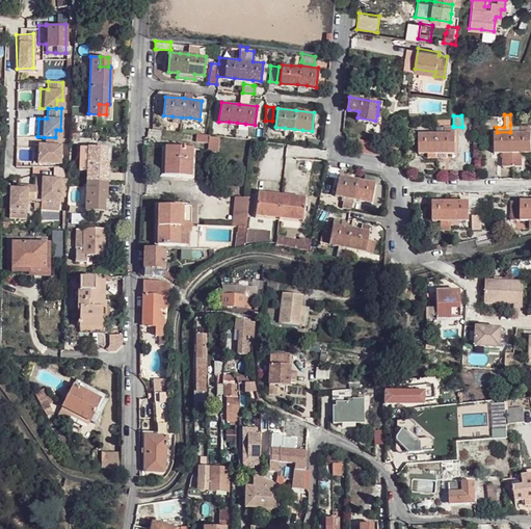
[(497,132),(493,132),(493,151),(502,151),(502,155),(510,155),(511,164),(520,164),(520,151),(529,151),(529,125),(519,125),(519,132),(510,132),(497,132)]
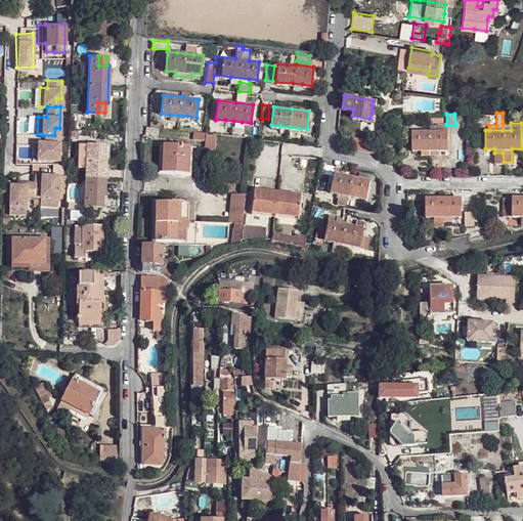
[(429,130),(410,131),(410,149),(420,149),(420,153),(438,153),(438,149),(447,148),(446,125),(446,124),(435,124),(435,131),(429,130)]
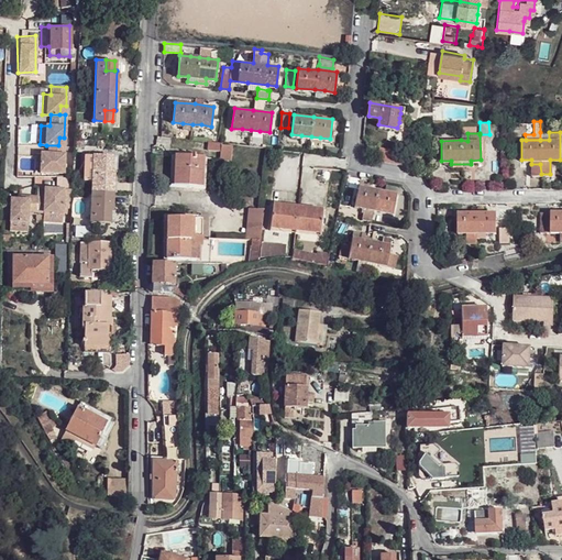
[(232,158),(233,144),(221,142),(222,141),(209,139),(208,149),(221,150),(220,157),(232,158)]
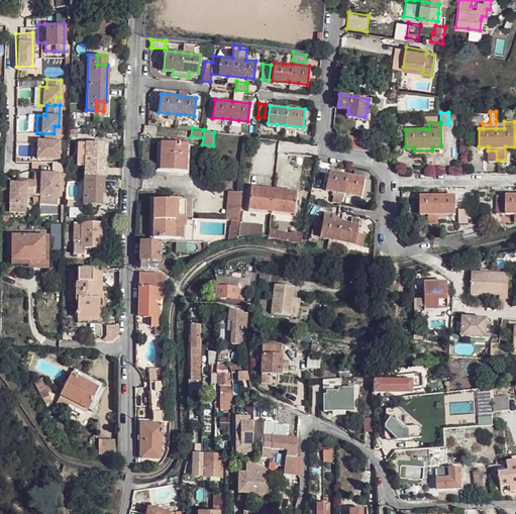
[(35,140),(34,158),(54,159),(54,153),(58,153),(59,133),(54,133),(42,133),(42,141),(35,140)]
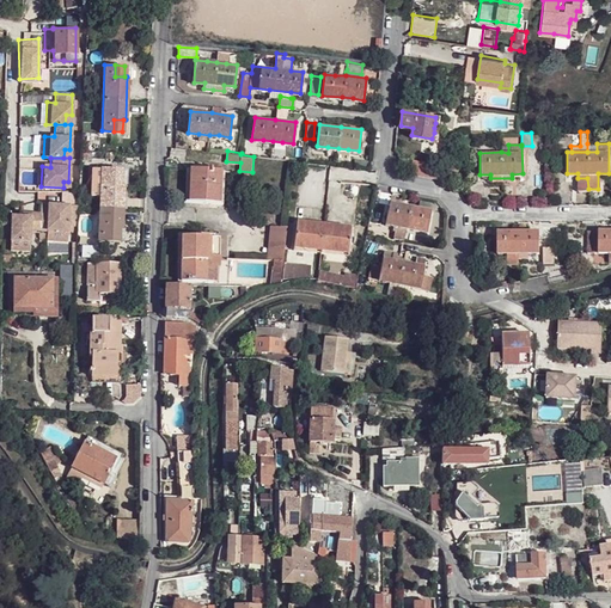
[(413,159),(409,172),(444,179),(446,165),(413,159)]
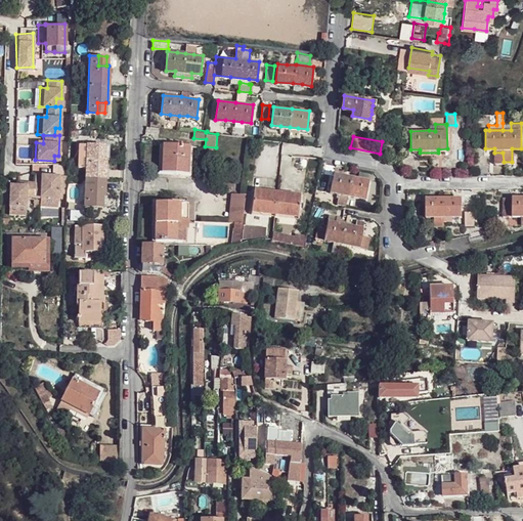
[(160,171),(187,173),(189,138),(179,137),(179,143),(161,141),(160,171)]
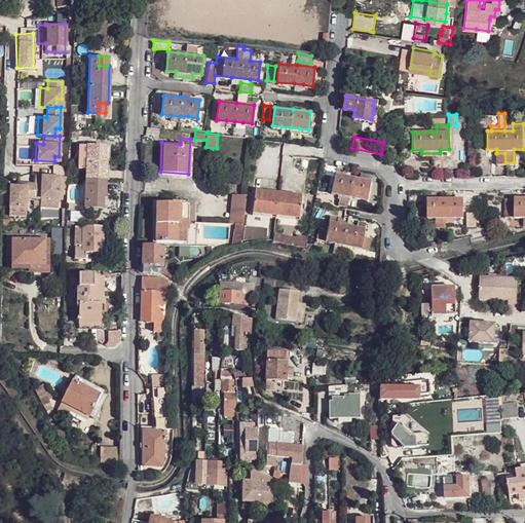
[(79,143),(78,166),(85,166),(86,144),(79,143)]
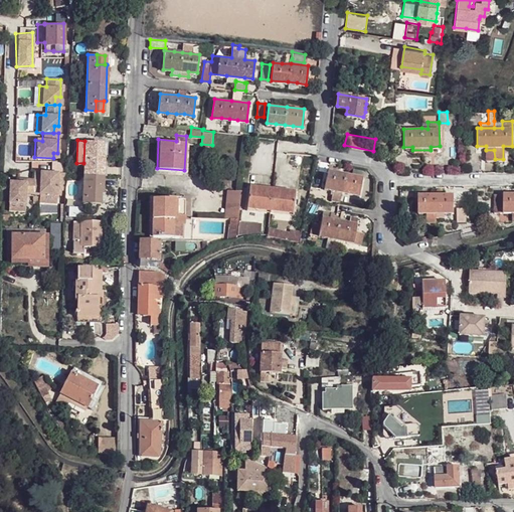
[(83,163),(82,201),(93,202),(93,191),(101,191),(103,191),(104,154),(102,154),(102,141),(84,141),(83,163)]
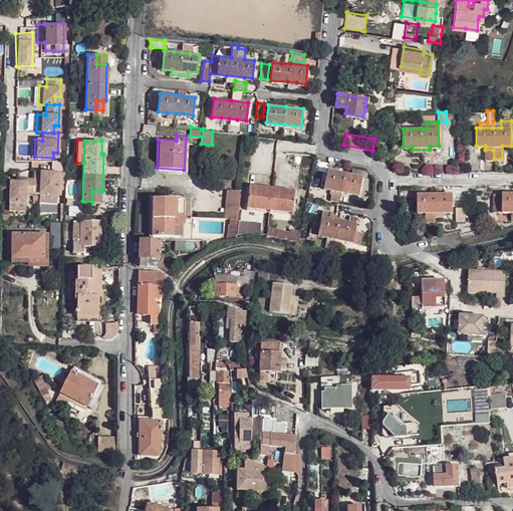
[(493,150),(485,150),(485,159),(494,159),(493,150)]
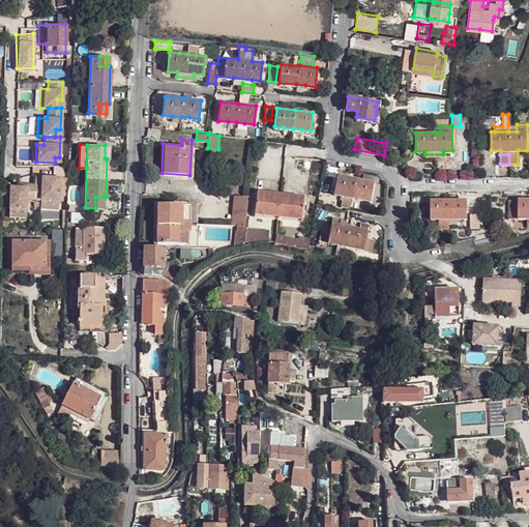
[(52,166),(52,178),(58,178),(58,196),(63,196),(65,196),(65,166),(52,166)]
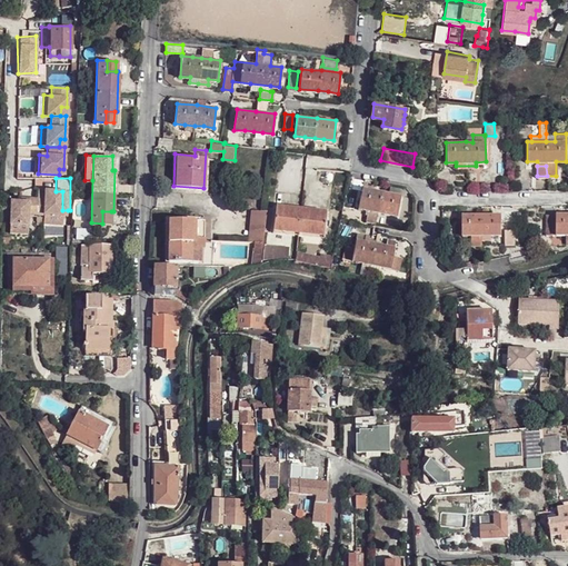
[(391,192),(362,187),(358,206),(368,208),(366,219),(376,221),(378,210),(397,214),(401,194),(391,192)]
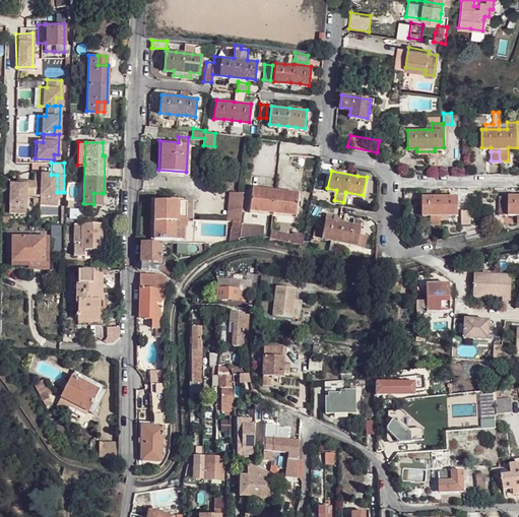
[(7,184),(7,205),(23,206),(23,195),(31,196),(39,196),(56,197),(61,197),(62,192),(57,192),(57,175),(51,175),(33,174),(33,182),(23,182),(23,185),(17,185),(7,184)]
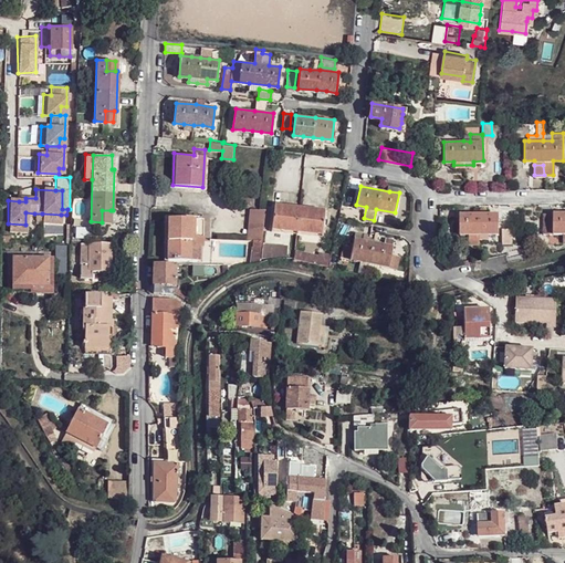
[(274,201),(272,227),(297,229),(301,204),(274,201)]
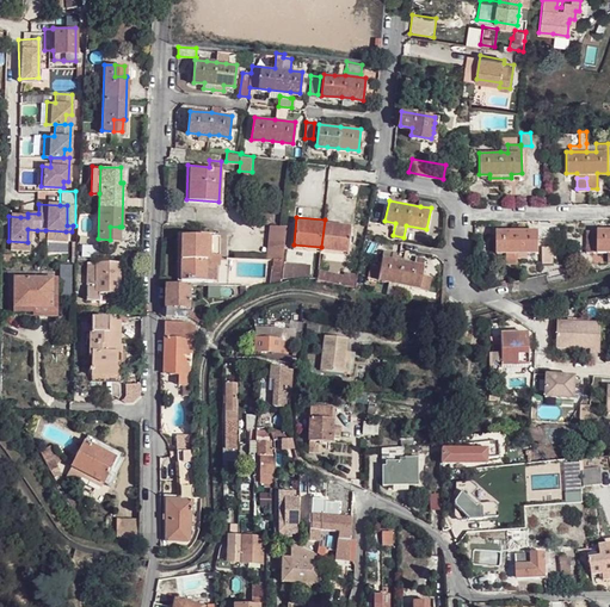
[(347,251),(351,223),(325,220),(321,247),(347,251)]
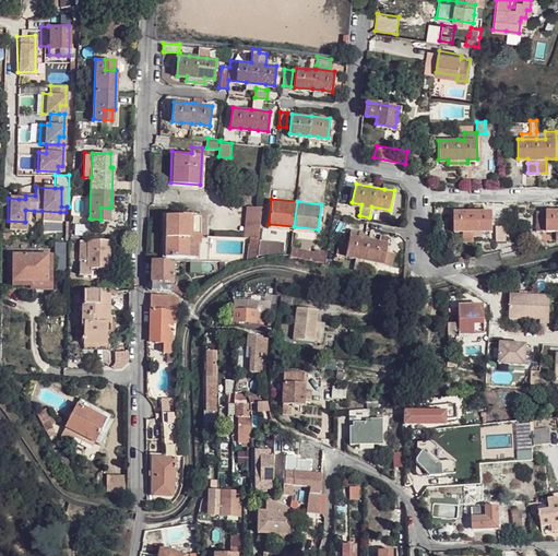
[(257,256),(258,249),(262,203),(248,203),(245,234),(249,234),(248,252),(248,258),(257,256)]
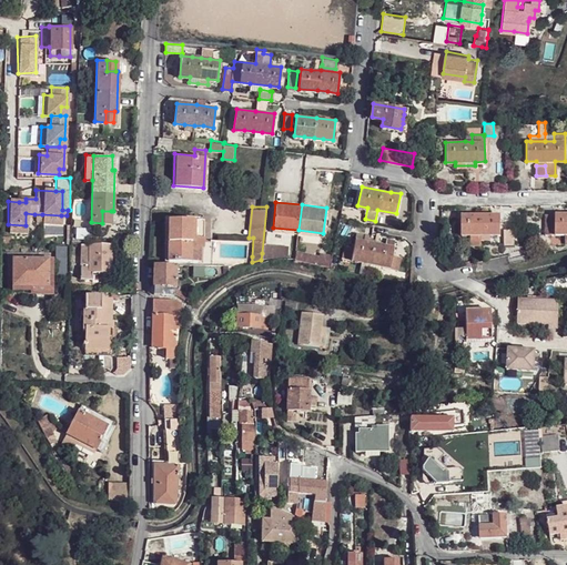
[(555,212),(545,212),(545,232),(555,232),(555,212)]
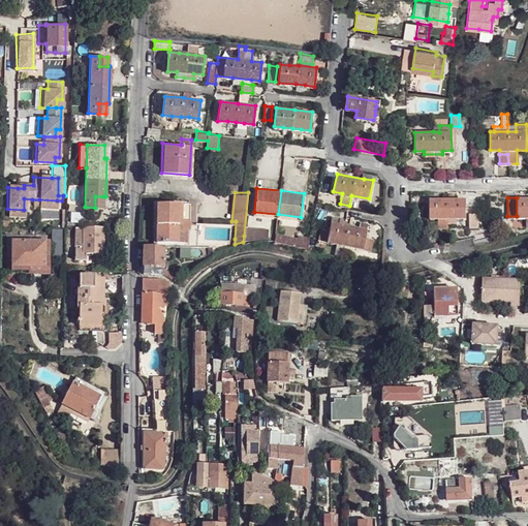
[(527,197),(517,197),(517,216),(526,216),(527,215),(527,197)]
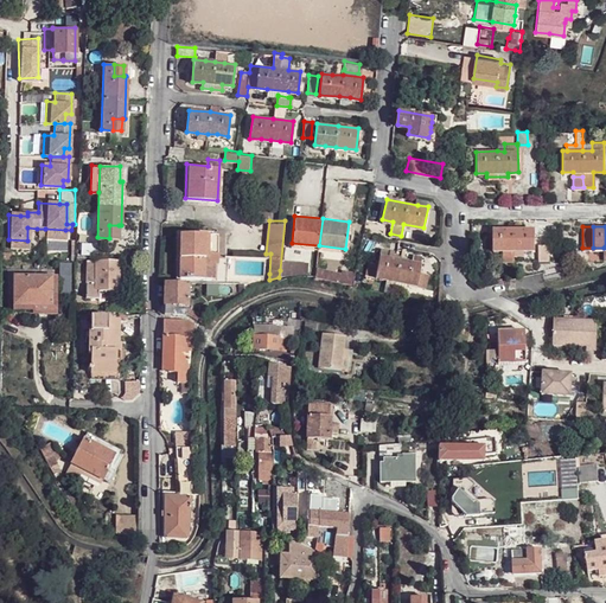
[(492,228),(493,248),(504,248),(503,252),(514,252),(523,252),(524,248),(534,248),(534,228),(514,228),(492,228)]
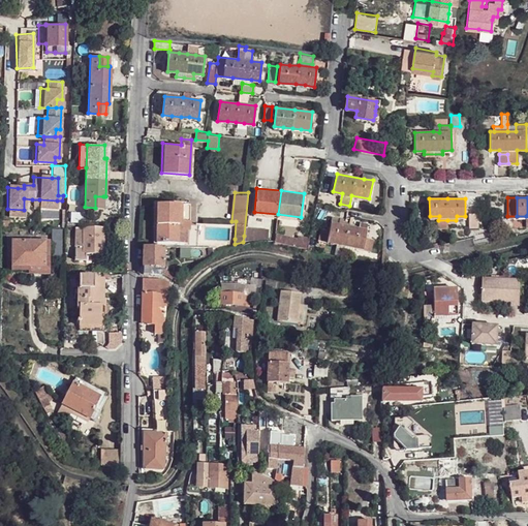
[(39,199),(32,199),(32,209),(39,210),(38,208),(57,208),(57,200),(39,199)]
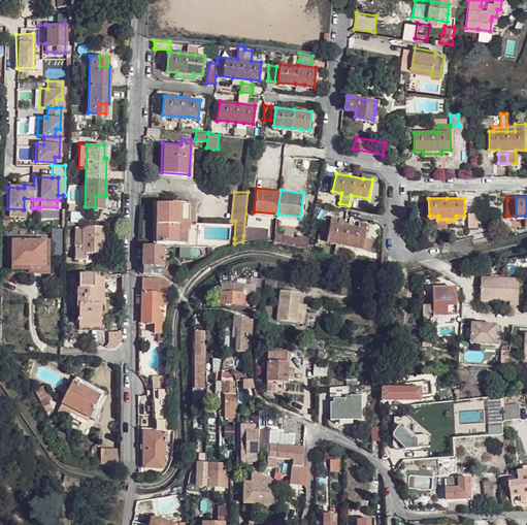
[(158,202),(158,223),(179,223),(183,223),(183,202),(173,201),(158,202)]
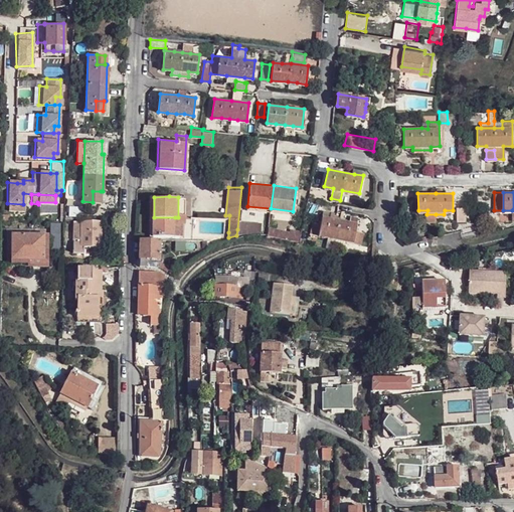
[(178,197),(178,217),(183,217),(186,217),(186,197),(182,197),(178,197)]
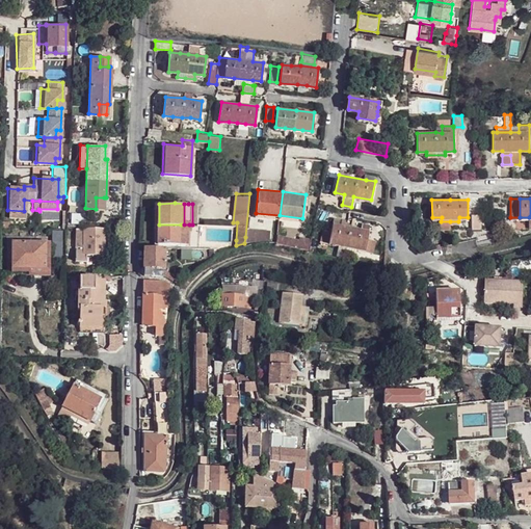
[(482,226),(482,212),(473,212),(473,226),(482,226)]
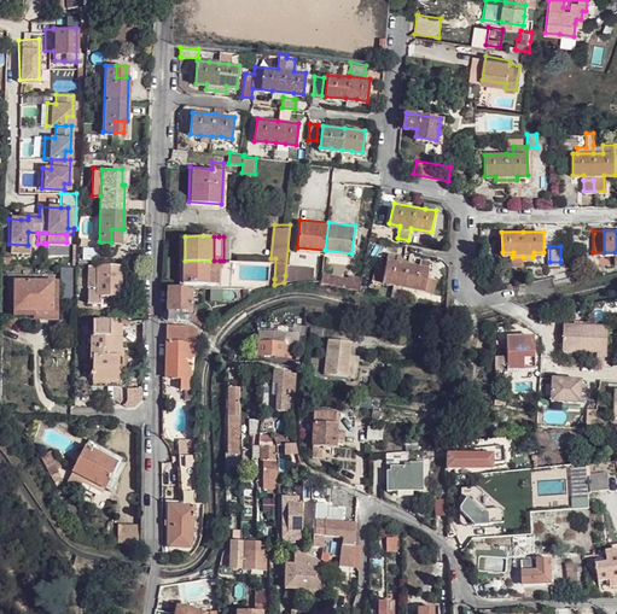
[(396,261),(397,252),(388,251),(385,267),(376,265),(373,278),(403,284),(415,286),(434,290),(437,276),(428,275),(430,258),(421,257),(419,265),(412,263),(408,263),(396,261)]
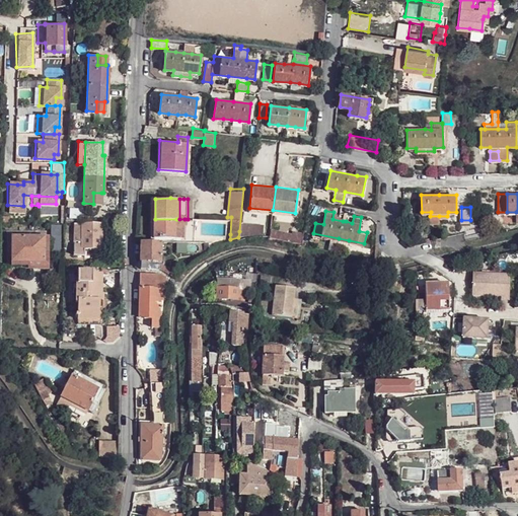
[(337,216),(338,213),(334,212),(333,219),(343,221),(343,218),(337,216)]
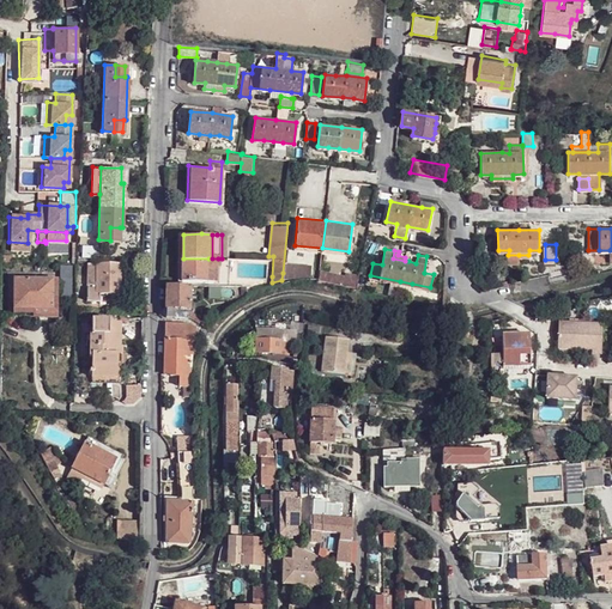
[(183,259),(182,279),(208,280),(208,275),(208,268),(208,259),(183,259)]
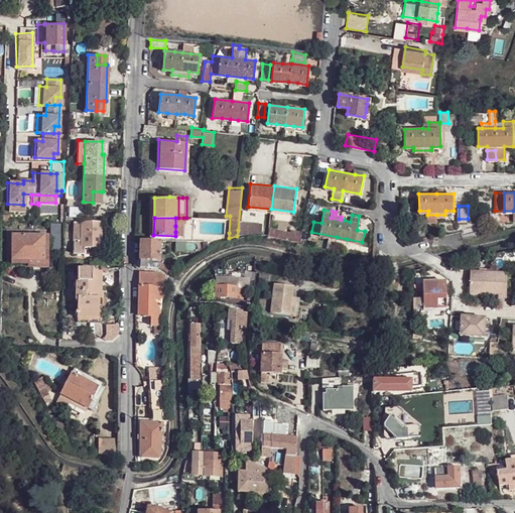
[(175,218),(175,226),(183,226),(183,222),(183,218),(178,218),(175,218)]
